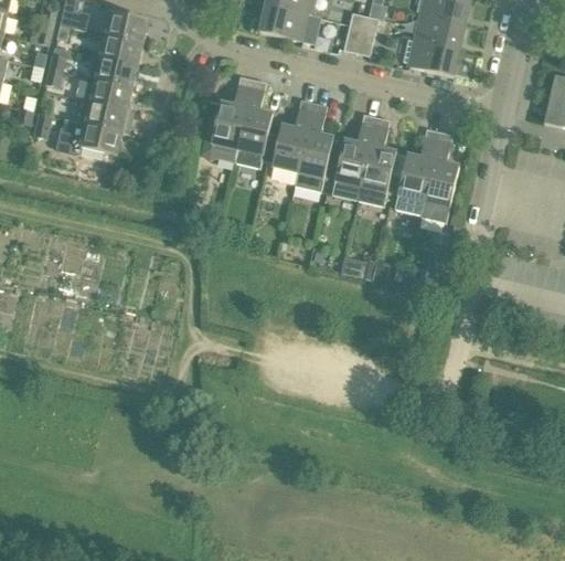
[(0,0),(0,11),(8,13),(10,0),(0,0)]
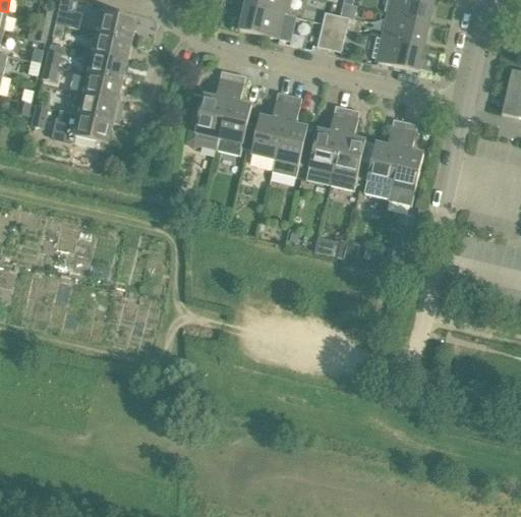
[(73,0),(60,0),(55,22),(65,24),(67,25),(73,0)]
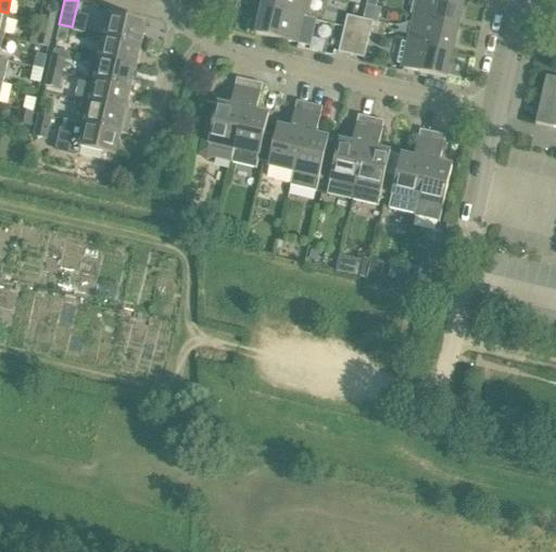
[(261,0),(260,5),(305,15),(308,0),(261,0)]
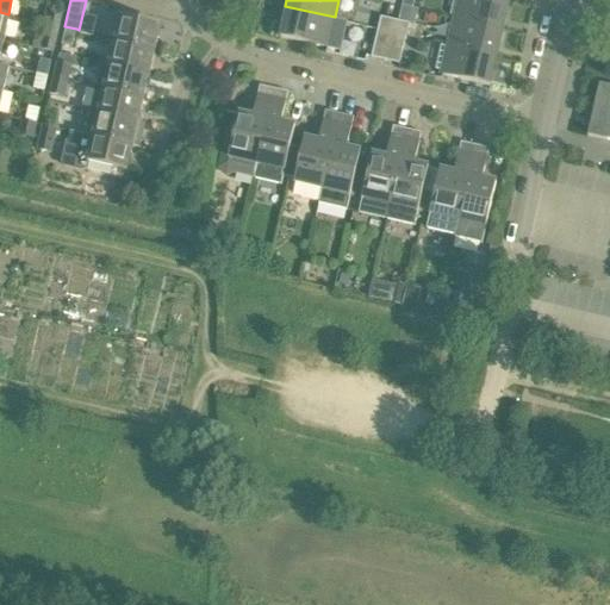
[(455,0),(452,16),(502,27),(508,0),(455,0)]
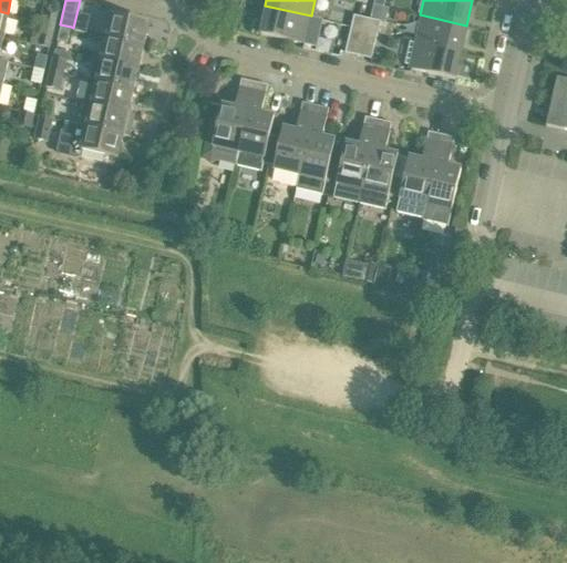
[(373,1),(370,17),(379,19),(384,20),(388,6),(383,3),(373,1)]
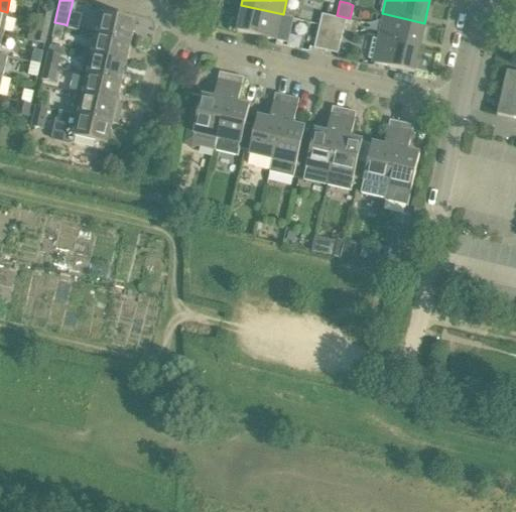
[(293,16),(283,14),(241,5),(236,29),(287,41),(293,16)]
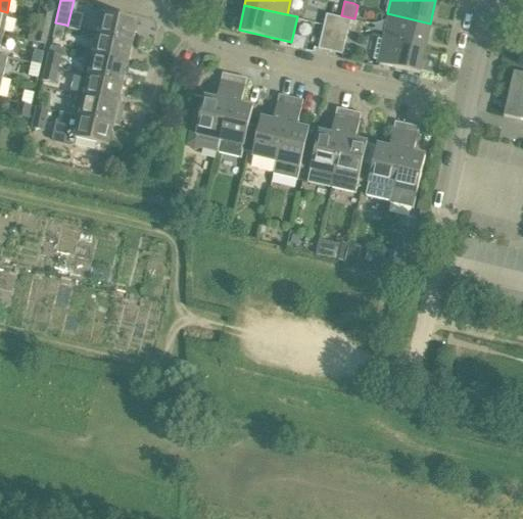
[(120,9),(104,6),(97,33),(132,41),(137,19),(119,15),(120,9)]
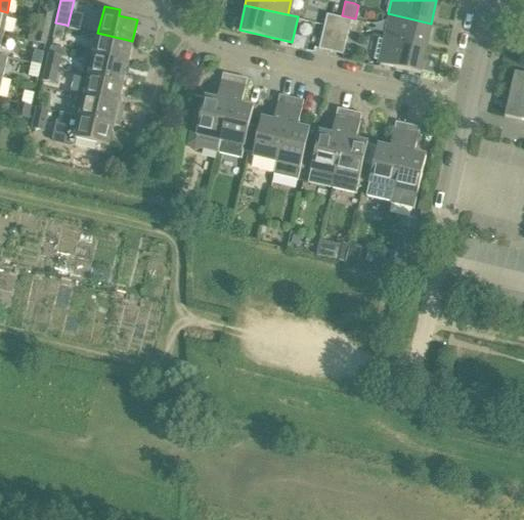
[(36,7),(34,17),(41,19),(41,20),(49,23),(52,9),(43,7),(43,9),(36,7)]
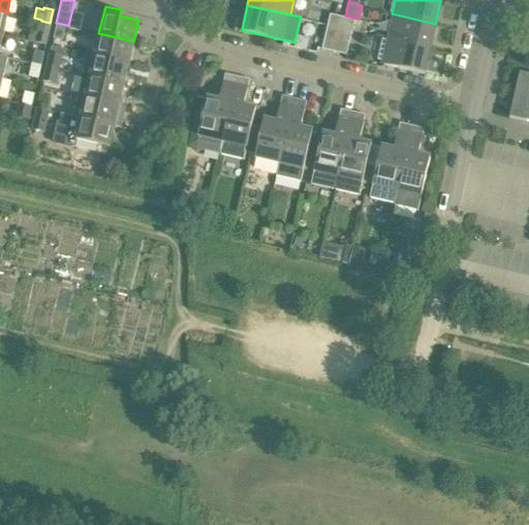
[(329,11),(327,23),(339,26),(341,14),(329,11)]
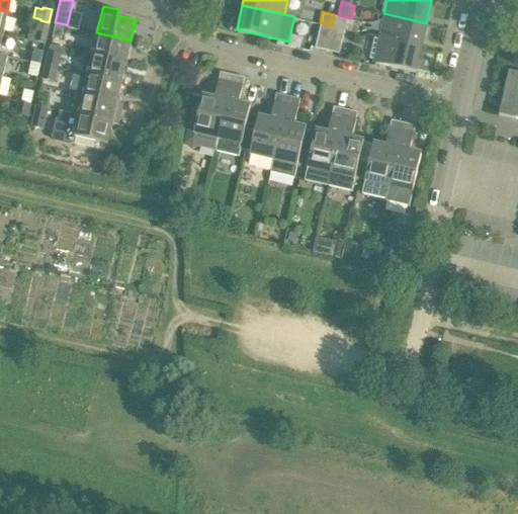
[(383,13),(378,36),(420,47),(426,23),(383,13)]
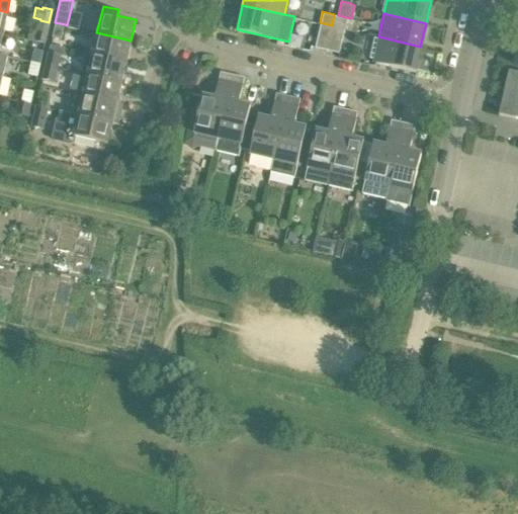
[(338,15),(334,14),(332,25),(344,28),(346,17),(338,15)]
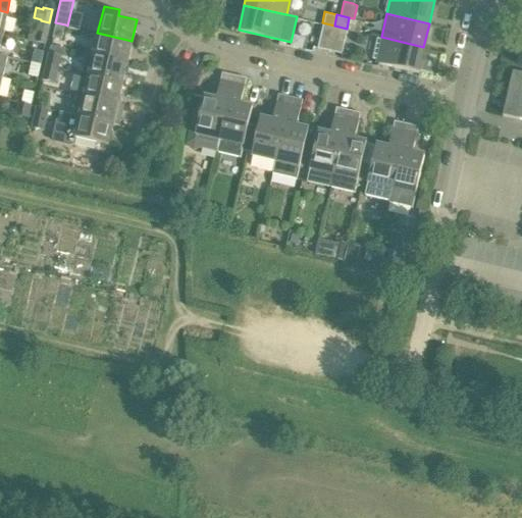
[(37,40),(45,42),(49,22),(41,20),(37,40)]
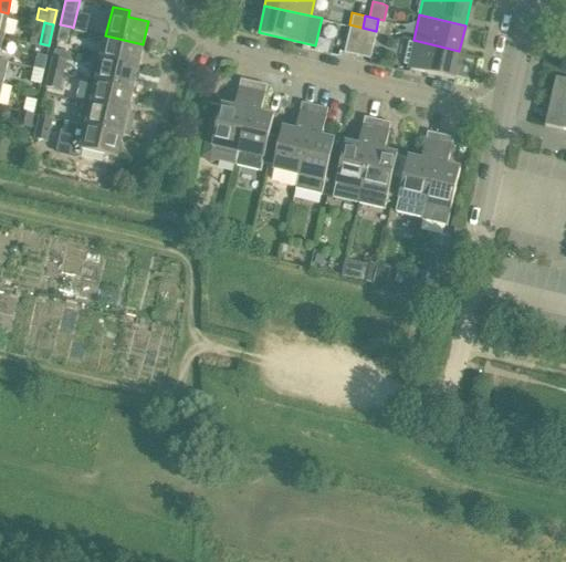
[(71,27),(60,24),(56,39),(67,41),(71,27)]
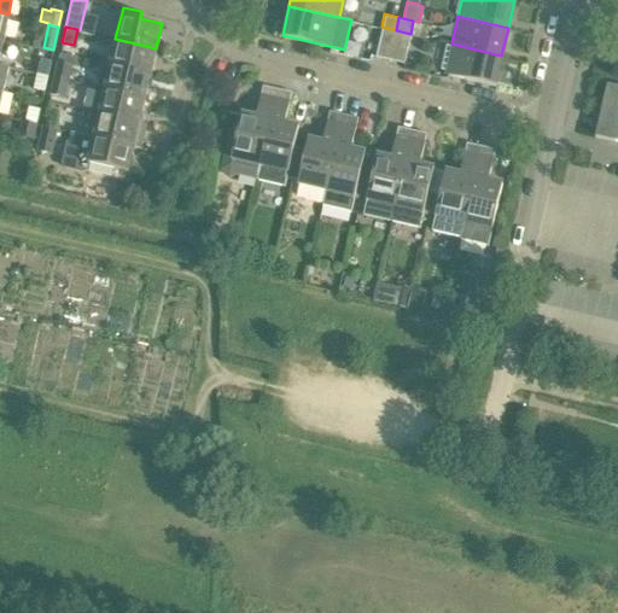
[(374,56),(389,58),(396,30),(382,27),(374,56)]
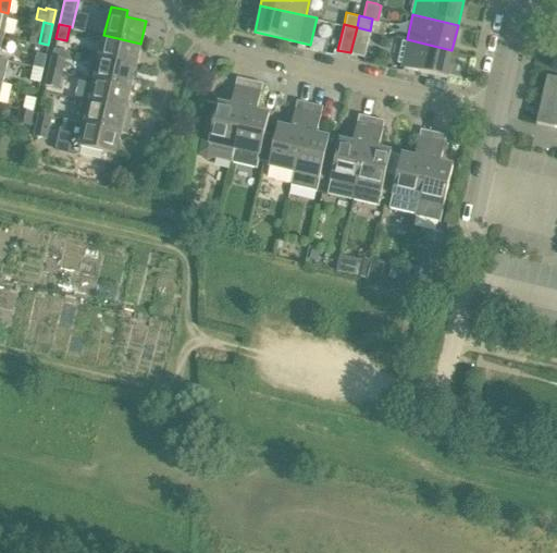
[(363,56),(370,31),(357,27),(350,52),(363,56)]
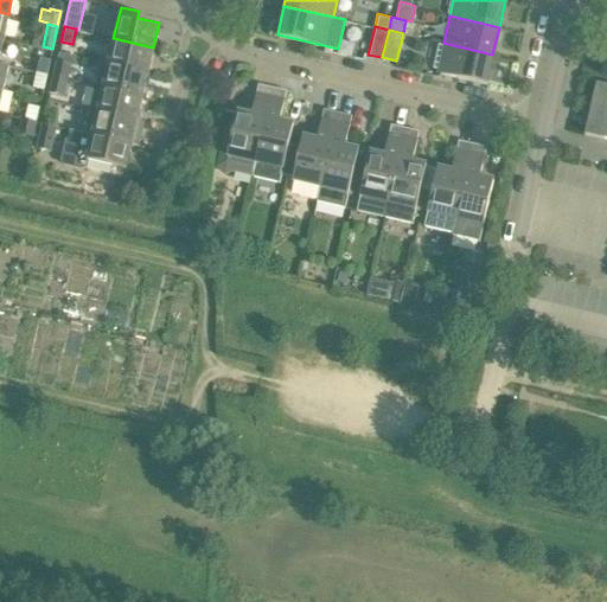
[(147,71),(153,47),(113,38),(108,62),(101,59),(101,61),(147,71)]
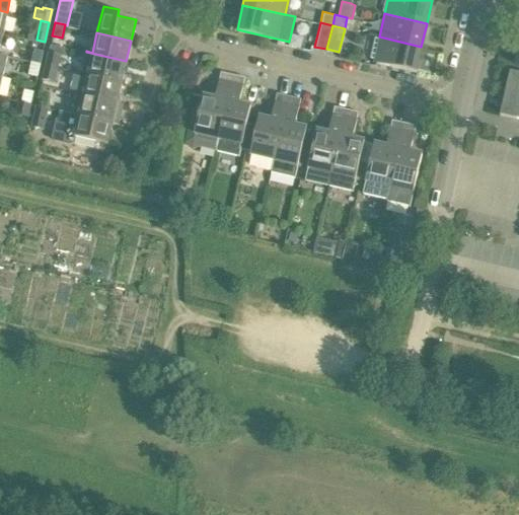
[(379,37),(373,61),(416,71),(421,47),(379,37)]
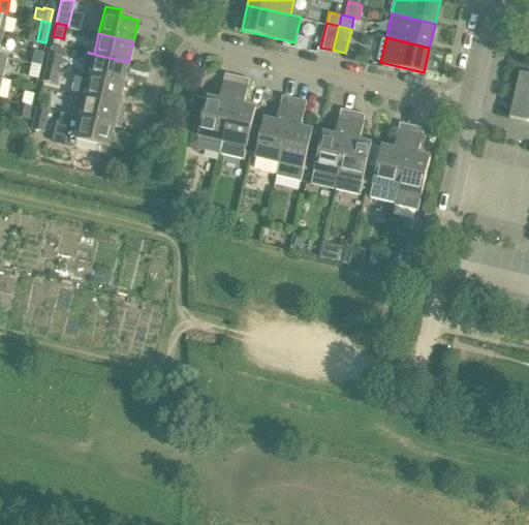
[(32,61),(40,63),(43,50),(35,49),(34,52),(32,61)]
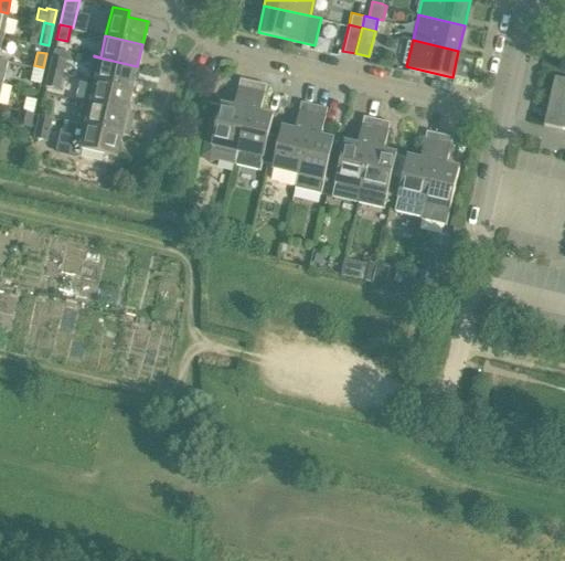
[(53,55),(50,70),(64,72),(67,59),(63,57),(53,55)]
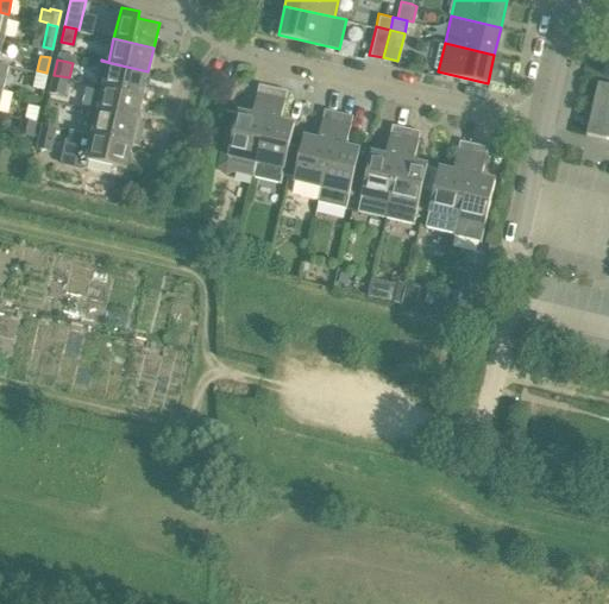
[(143,95),(148,71),(101,61),(95,85),(143,95)]
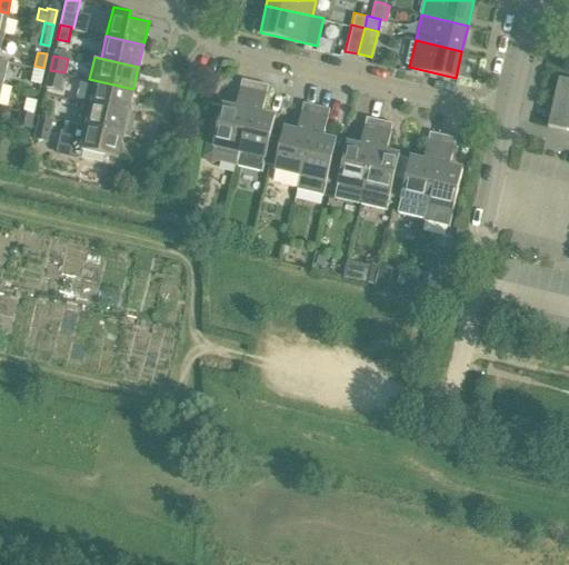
[(31,79),(41,81),(43,68),(35,66),(31,79)]
